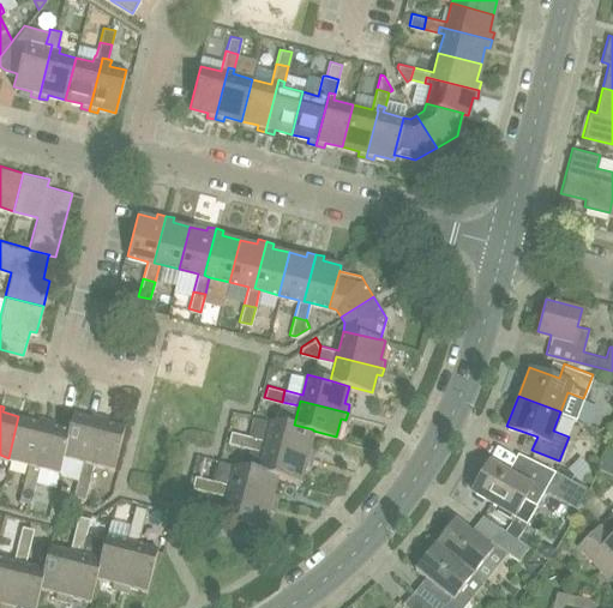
[(86,467),(100,414),(91,411),(90,416),(72,413),(68,428),(62,455),(64,455),(82,459),(80,465),(86,467)]
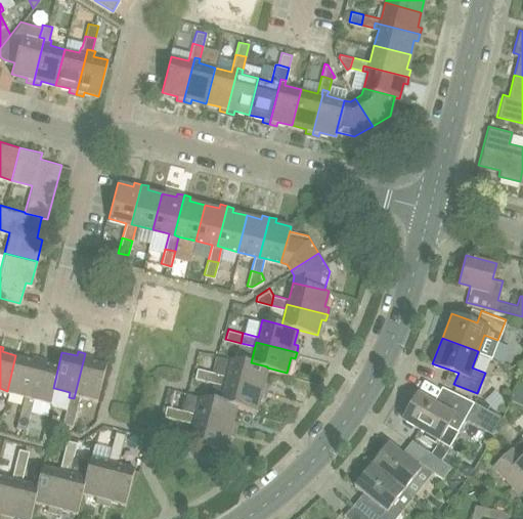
[(76,412),(80,395),(97,399),(105,362),(91,359),(92,355),(85,353),(74,398),(69,397),(66,409),(76,412)]
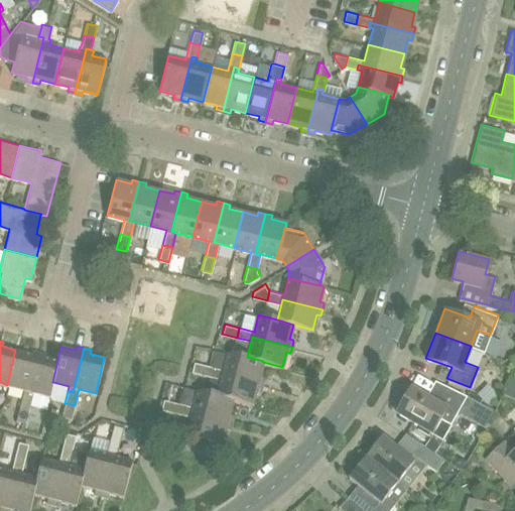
[(26,395),(37,351),(30,349),(29,353),(15,350),(7,385),(23,389),(21,393),(26,395)]
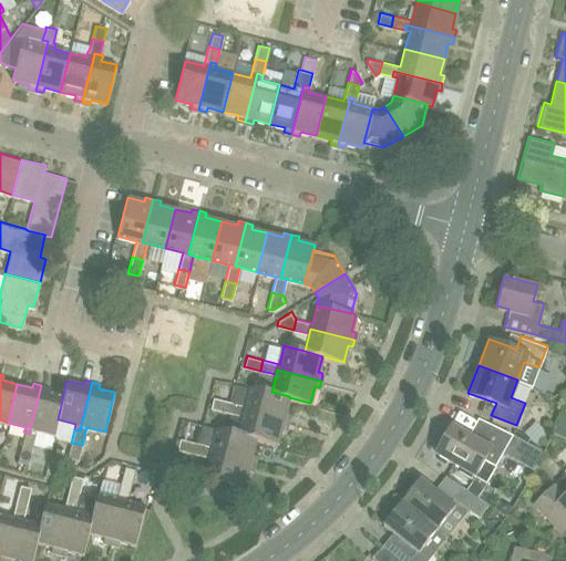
[(271,392),(250,386),(249,387),(233,383),(228,401),(226,411),(243,415),(244,411),(287,421),(289,414),(285,412),(289,397),(289,396),(271,392)]
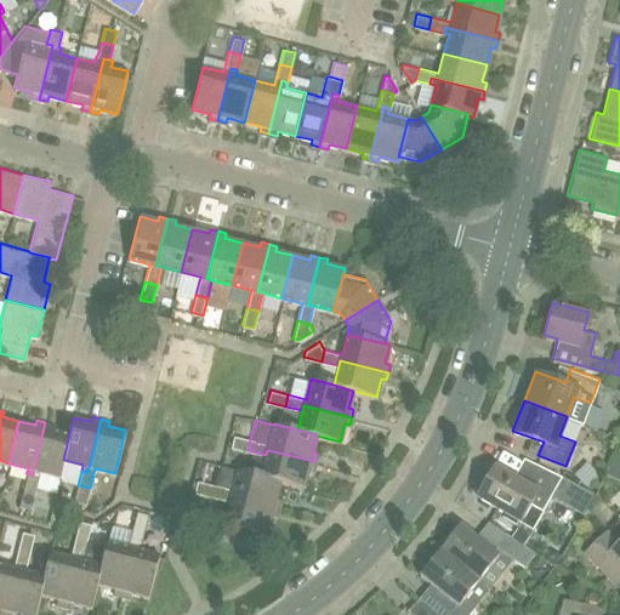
[(69,433),(52,430),(53,425),(45,422),(32,476),(26,473),(22,489),(34,491),(39,471),(60,477),(64,460),(63,460),(69,433)]
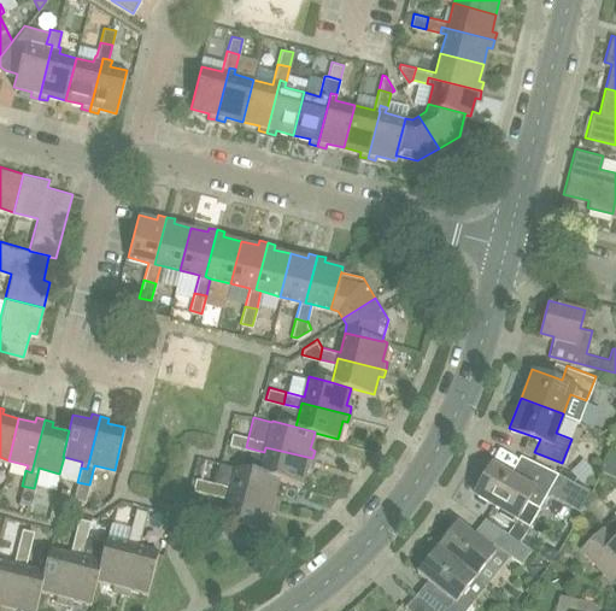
[(246,447),(248,436),(232,432),(229,444),(246,447)]
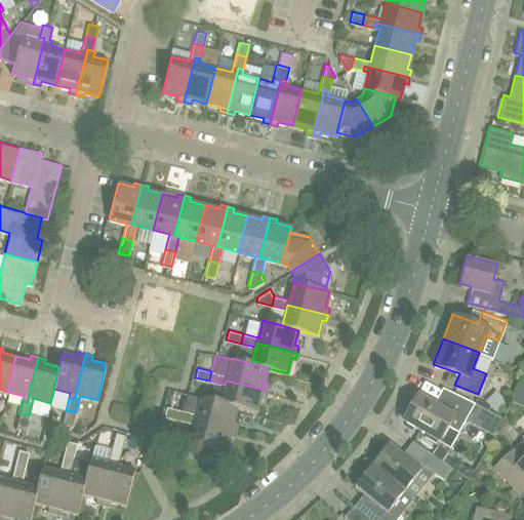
[(265,397),(266,390),(226,381),(225,385),(220,401),(237,405),(237,406),(256,411),(260,396),(265,397)]
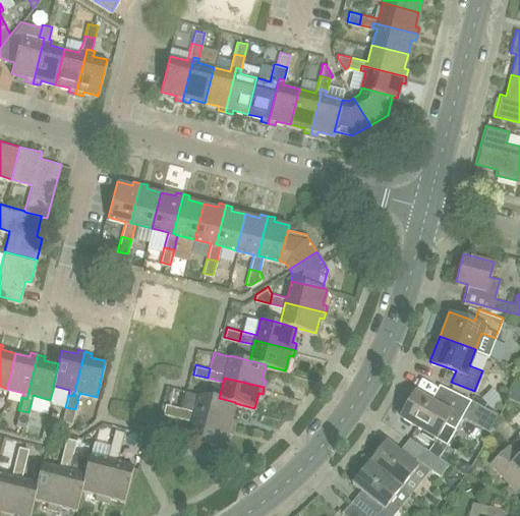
[(432,438),(435,435),(436,436),(444,421),(454,426),(462,413),(470,398),(450,388),(440,405),(414,391),(401,415),(422,427),(420,431),(432,438)]
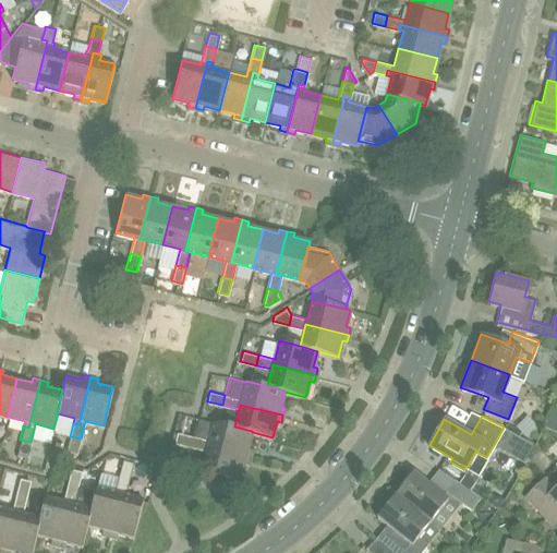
[(234,427),(214,421),(208,440),(193,435),(190,446),(206,449),(207,444),(250,455),(252,448),(247,447),(252,432),(252,431),(234,427)]
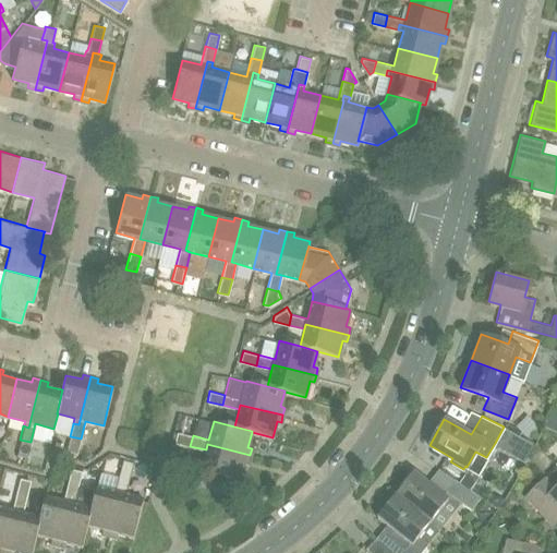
[(508,449),(517,434),(504,427),(495,443),(508,449)]
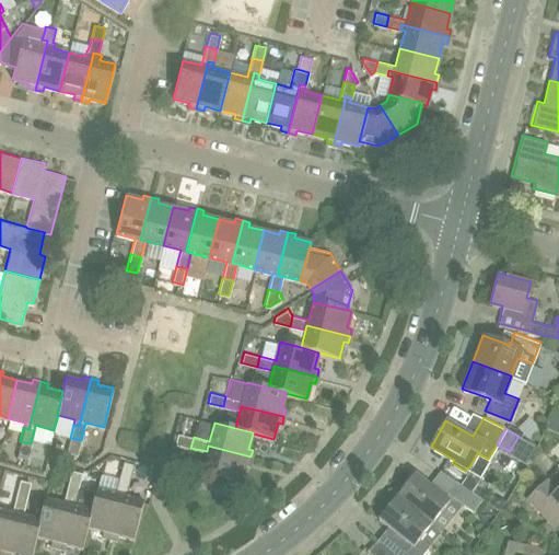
[(190,448),(194,437),(177,432),(175,443),(190,448)]
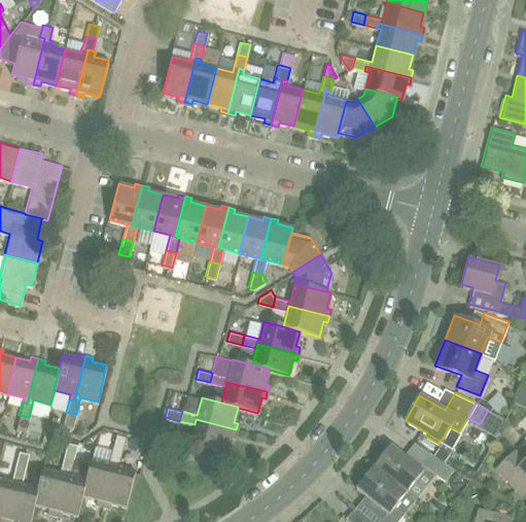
[(76,414),(66,412),(64,420),(73,423),(76,414)]
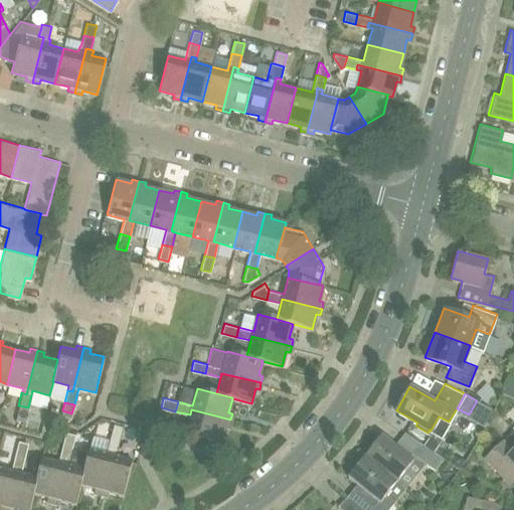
[(28,407),(18,405),(16,413),(26,416),(28,407)]
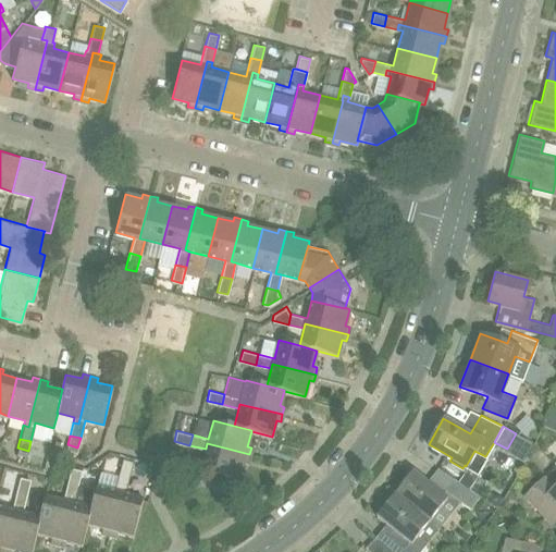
[(248,462),(249,454),(207,443),(206,449),(201,467),(239,477),(244,461),(248,462)]
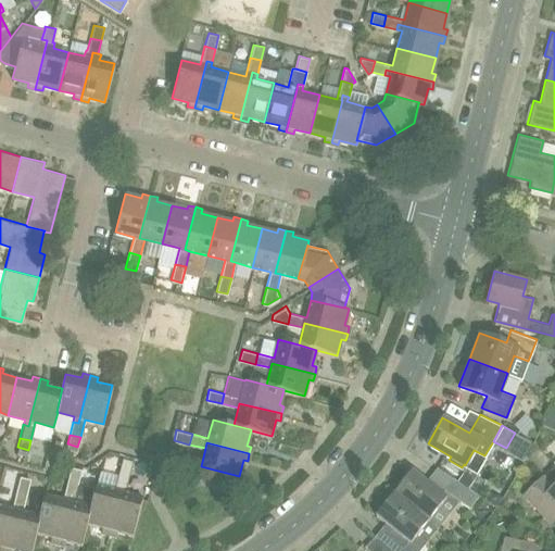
[(117,473),(128,475),(133,460),(122,456),(117,473)]
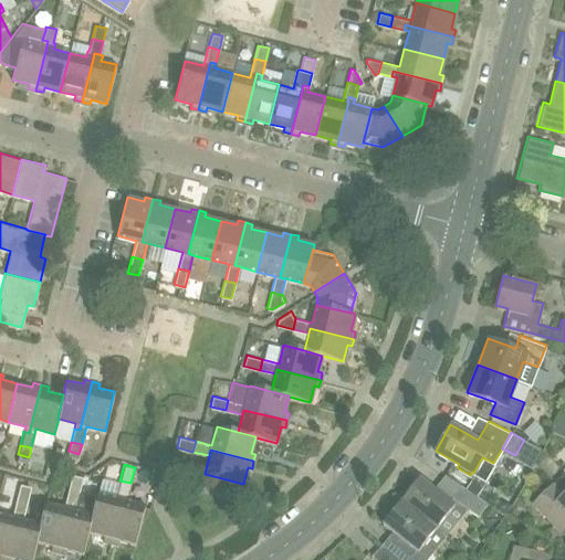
[(67,489),(79,493),(83,476),(72,474),(67,489)]
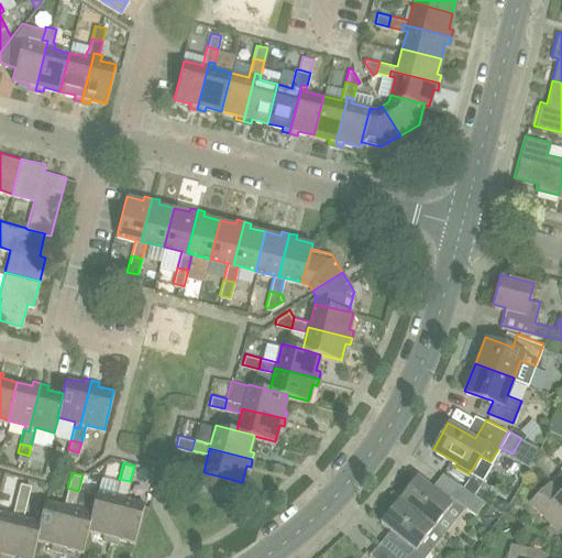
[(430,485),(416,474),(398,498),(433,526),(451,503),(430,485)]
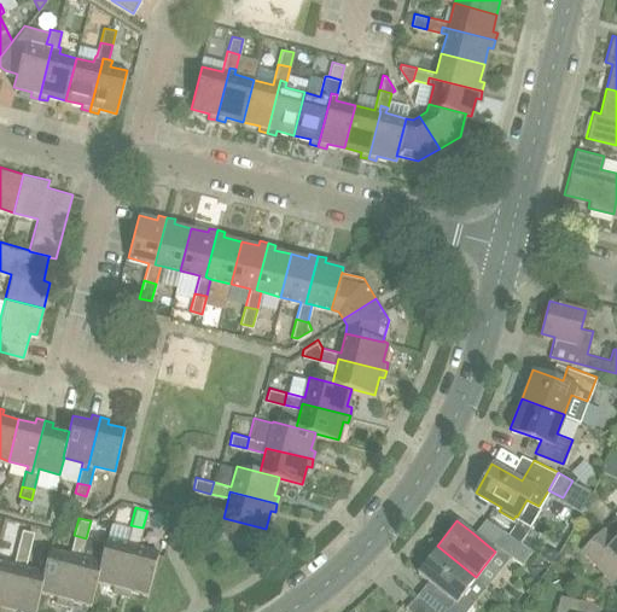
[(158,551),(138,546),(143,528),(131,525),(127,542),(132,543),(120,592),(128,593),(129,589),(147,593),(158,551)]
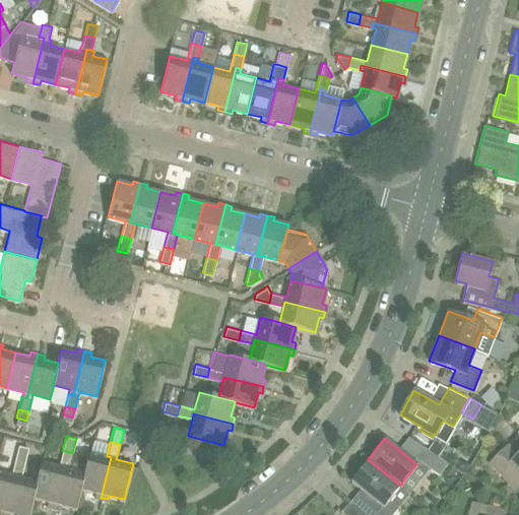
[(518,451),(517,454),(507,444),(490,460),(510,481),(518,472),(518,451)]
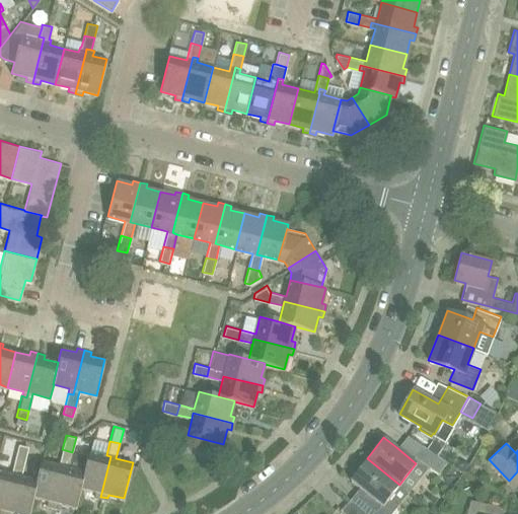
[(15,458),(24,461),(28,446),(18,444),(15,458)]
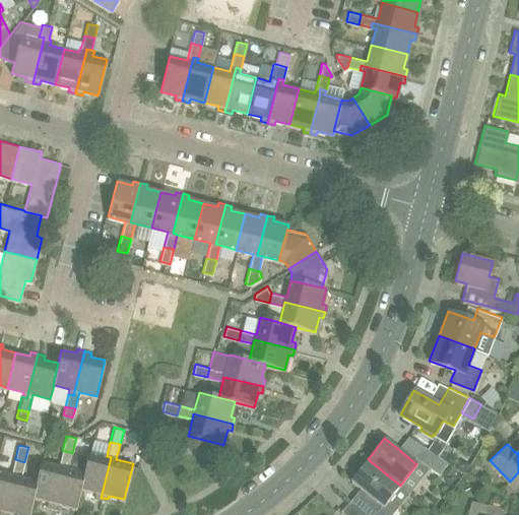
[(423,445),(414,456),(429,466),(439,473),(447,461),(423,445)]
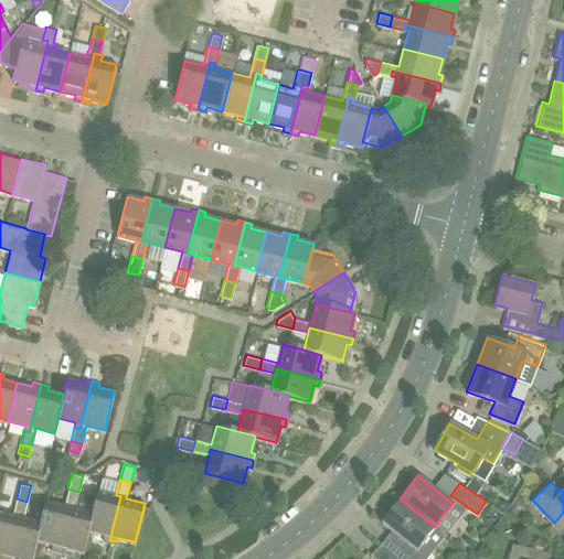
[(92,512),(74,507),(78,492),(67,488),(64,505),(70,506),(57,549),(65,551),(66,547),(83,551),(88,530),(87,529),(93,512),(92,512)]
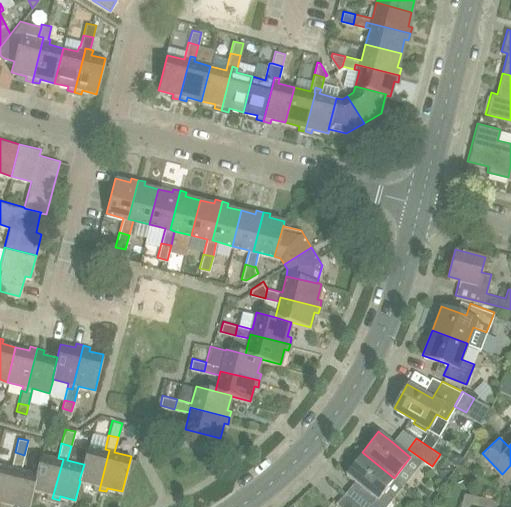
[(109,450),(105,449),(88,445),(83,464),(84,464),(79,480),(80,481),(93,484),(92,488),(99,490),(109,450)]
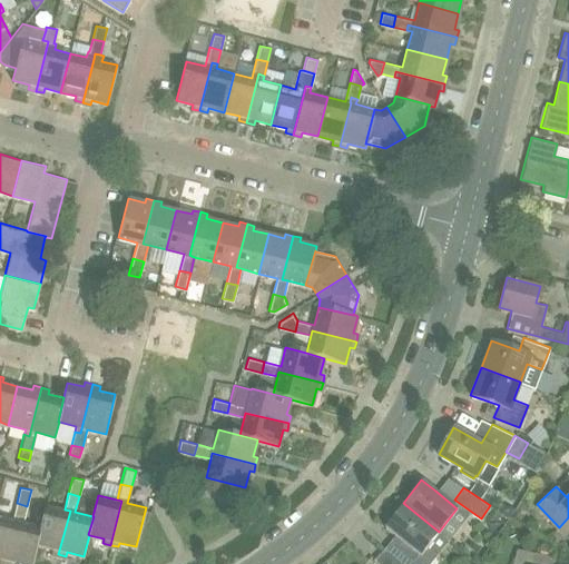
[(40,526),(23,522),(27,506),(17,503),(12,520),(18,521),(6,563),(13,563),(15,562),(23,563),(31,563),(37,544),(41,526),(40,526)]
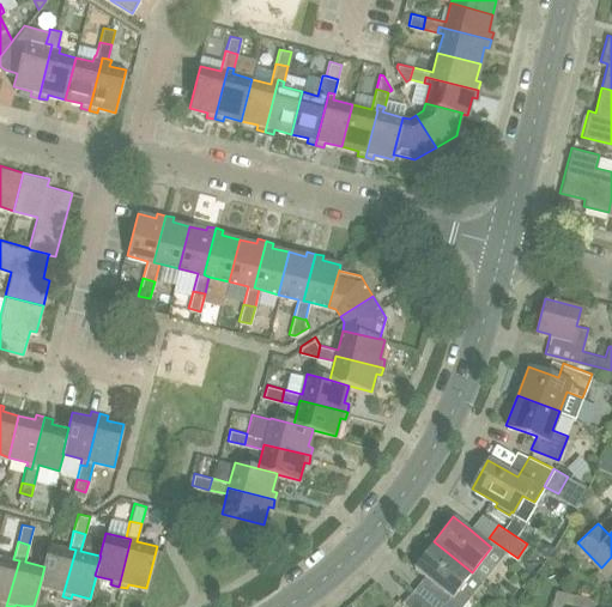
[(472,572),(434,541),(414,565),(424,574),(447,592),(443,596),(431,606),(459,606),(470,595),(460,588),(472,572)]
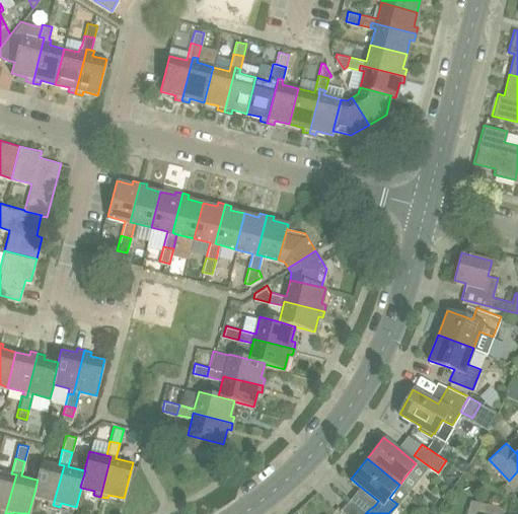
[(457,459),(453,465),(462,470),(468,461),(462,458),(457,459)]
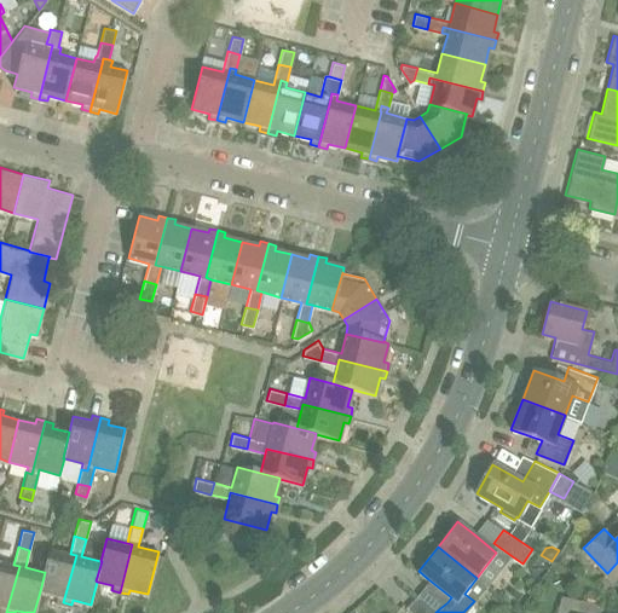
[(76,555),(70,554),(50,549),(44,572),(45,572),(40,591),(57,596),(56,601),(63,602),(76,555)]
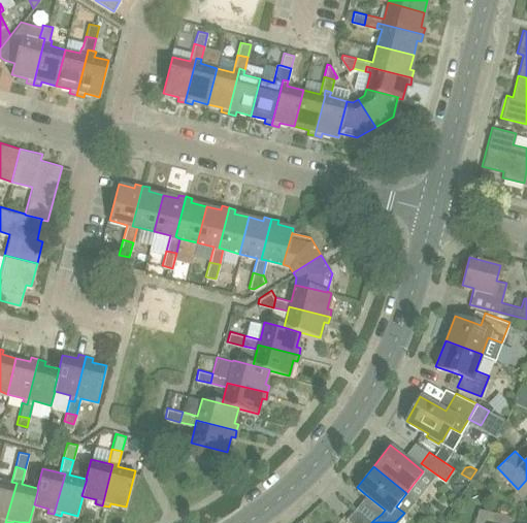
[(5,522),(17,483),(11,482),(0,478),(0,517),(0,521),(5,522)]
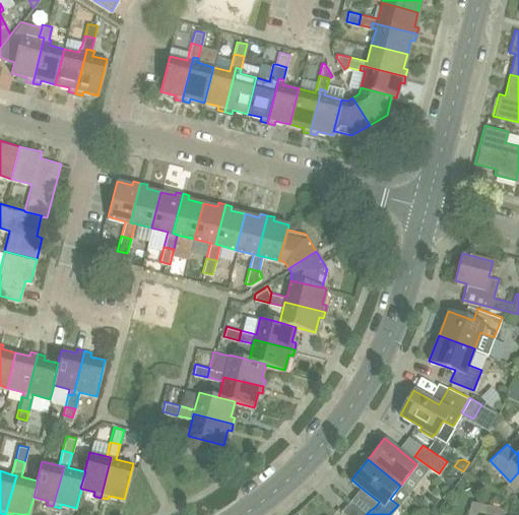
[(496,514),(499,505),(470,499),(466,514),(496,514)]
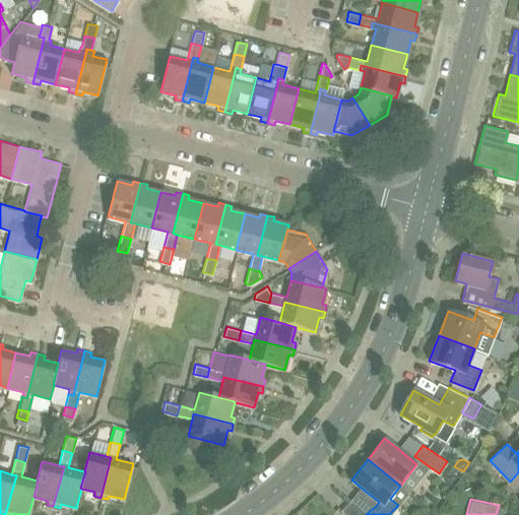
[(365,514),(349,500),(340,509),(345,514),(365,514)]
